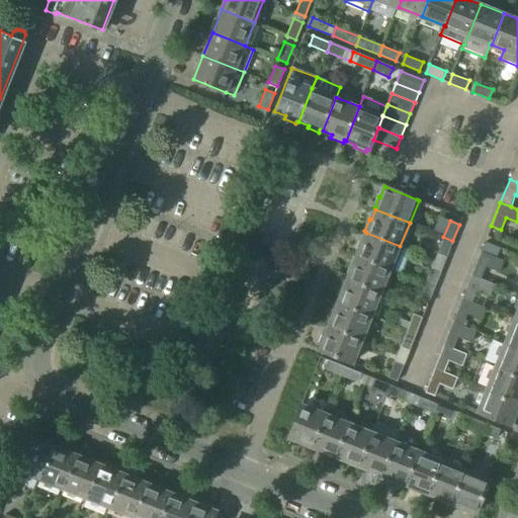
[(360,243),(355,255),(357,255),(357,256),(391,269),(400,273),(410,250),(400,246),(366,233),(361,244),(360,243)]
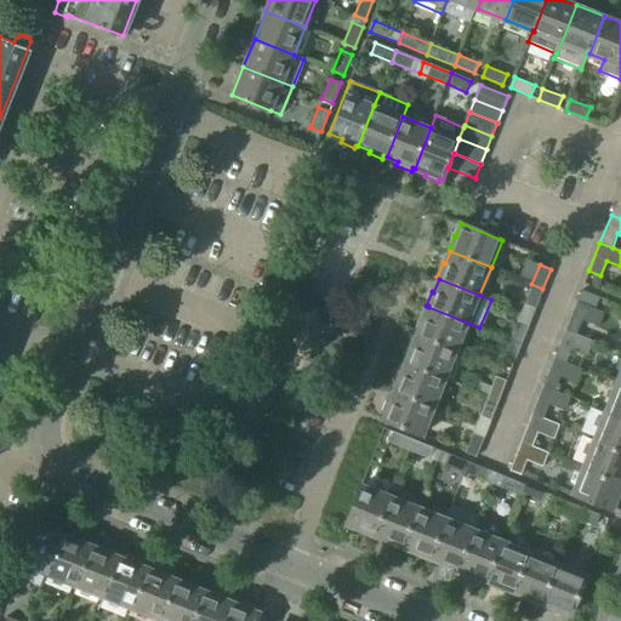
[(531,284),(524,303),(535,308),(542,289),(531,284)]
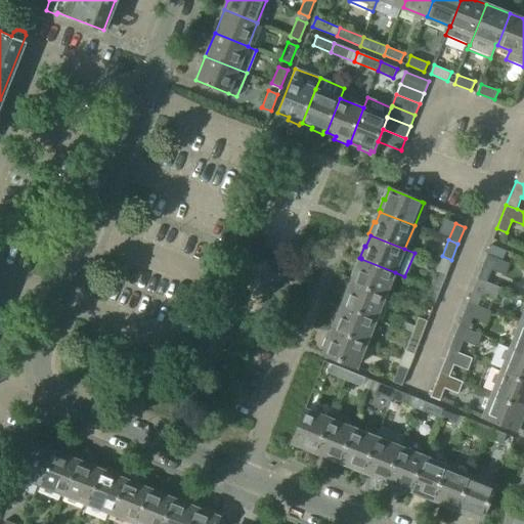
[(510,264),(488,256),(479,279),(488,284),(493,271),(506,275),(510,264)]
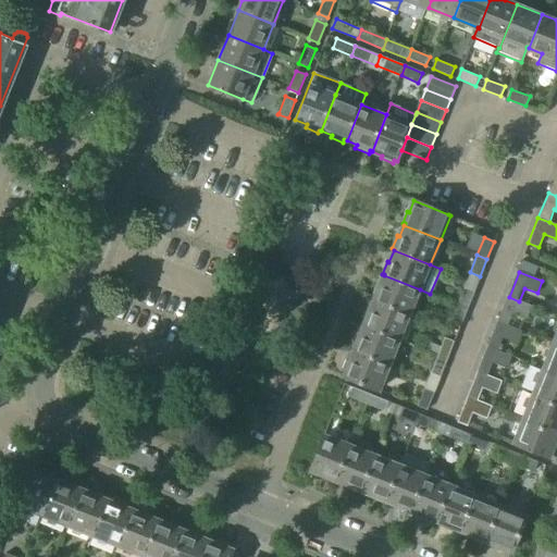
[(378,286),(372,299),(374,300),(373,301),(410,316),(420,289),(384,275),(380,287),(378,286)]
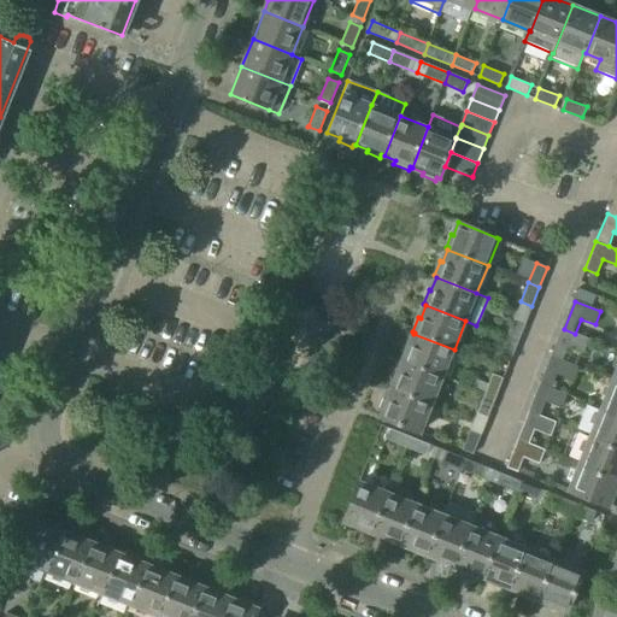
[(513,318),(506,338),(517,342),(524,323),(513,318)]
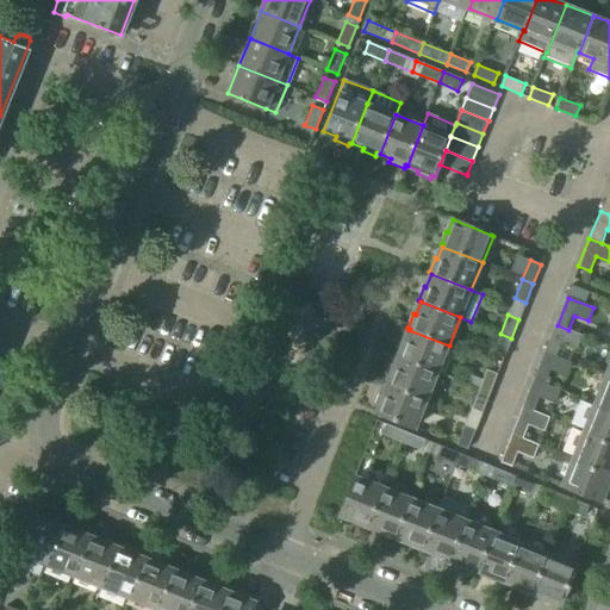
[(568,330),(558,325),(546,353),(556,358),(562,343),(577,349),(583,336),(568,330)]
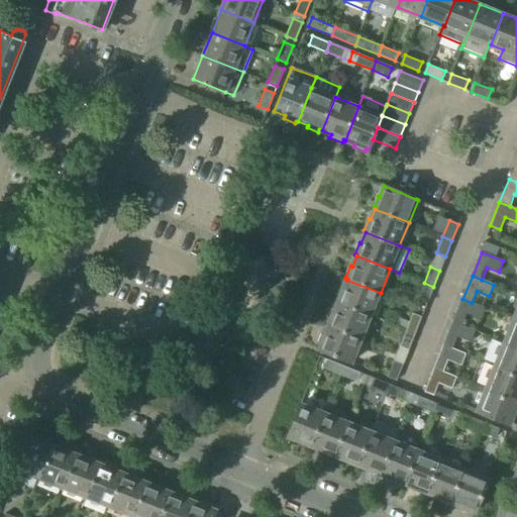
[(340,290),(335,301),(337,302),(337,303),(371,316),(381,293),(346,280),(342,291),(340,290)]
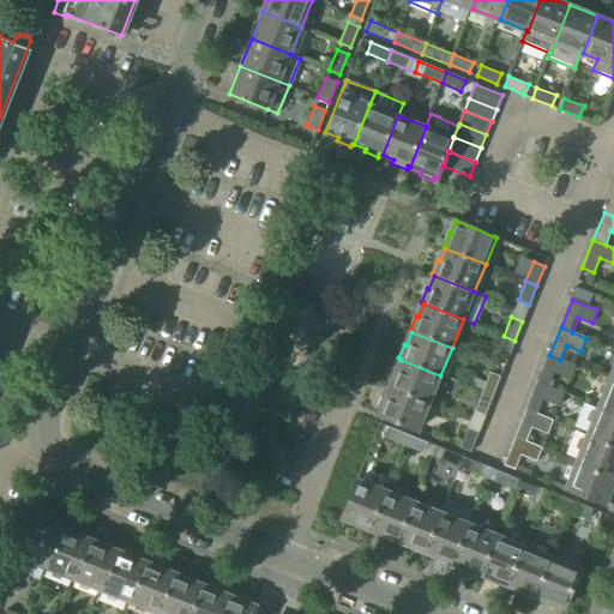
[(504,336),(497,356),(506,360),(515,341),(504,336)]
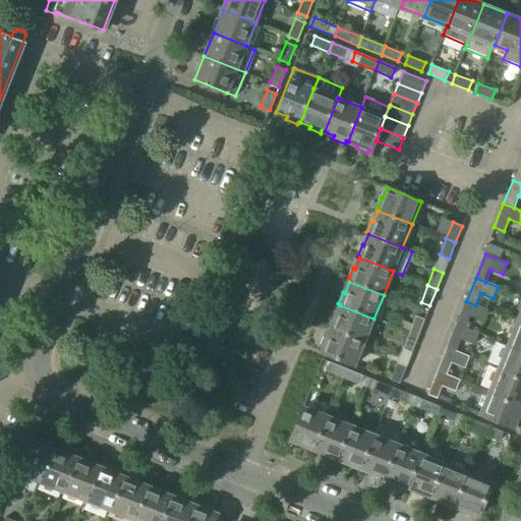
[(475,305),(466,301),(456,325),(466,330),(471,317),(483,323),(487,311),(475,305)]
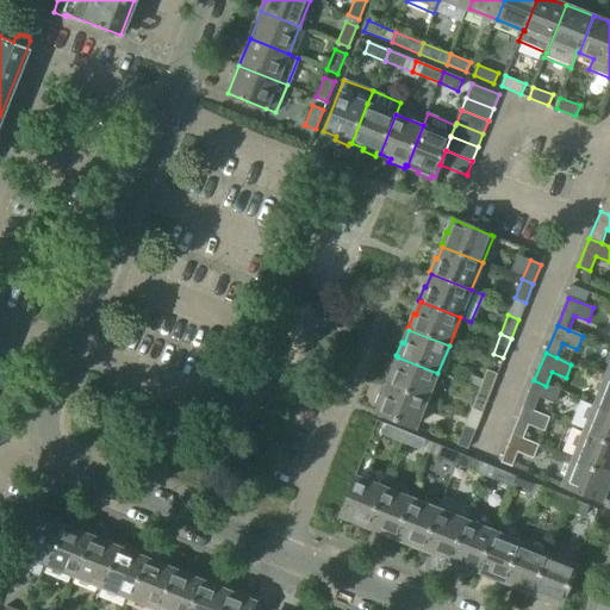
[(391,368),(385,383),(387,384),(387,385),(427,402),(437,373),(398,358),(393,369),(391,368)]
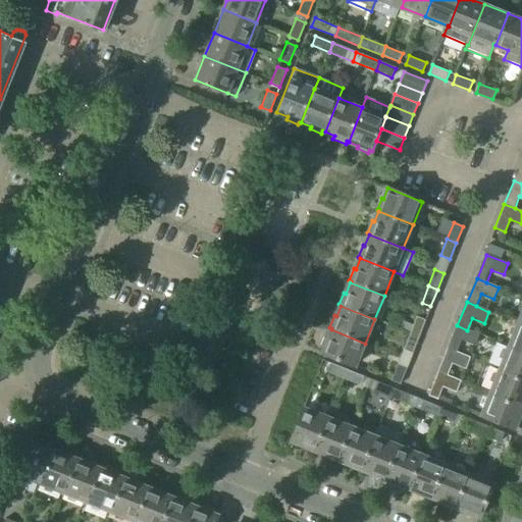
[(416,316),(410,333),(418,337),(425,320),(416,316)]
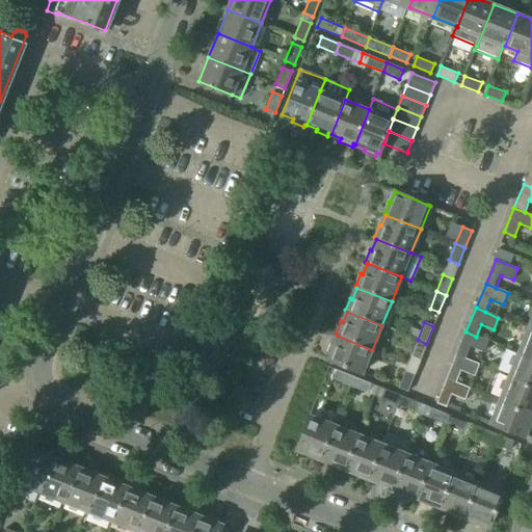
[(531,330),(528,329),(519,353),(531,358),(531,330)]
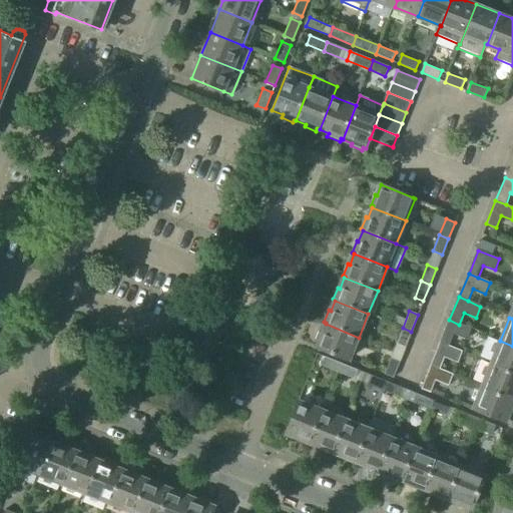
[(459,325),(449,320),(439,343),(450,348),(455,336),(467,341),(471,330),(459,325)]
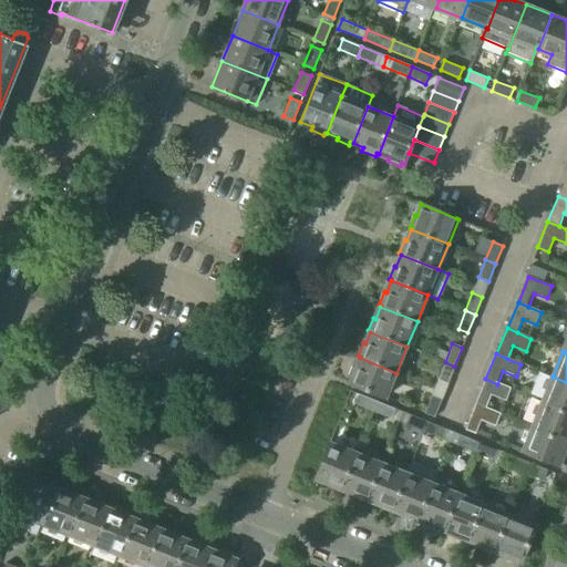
[(353,369),(348,381),(350,382),(349,384),(387,399),(397,373),(360,358),(354,369),(353,369)]
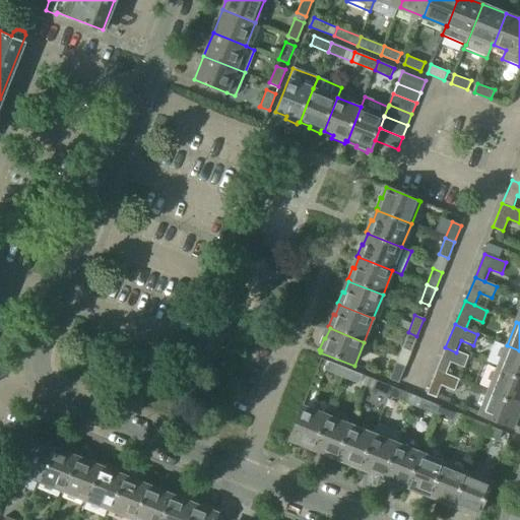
[(408,332),(401,348),(410,352),(416,336),(408,332)]
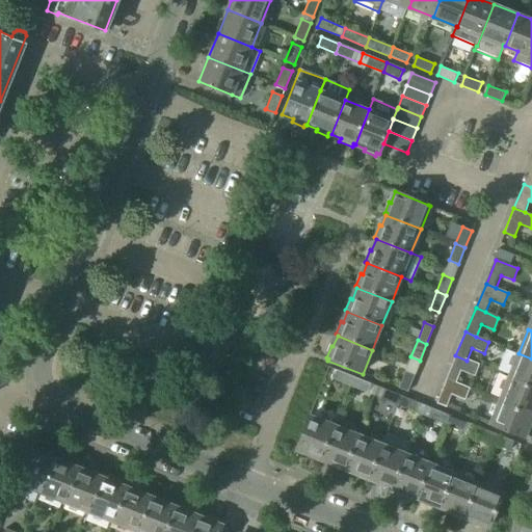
[(531,358),(519,353),(509,377),(531,386),(531,358)]
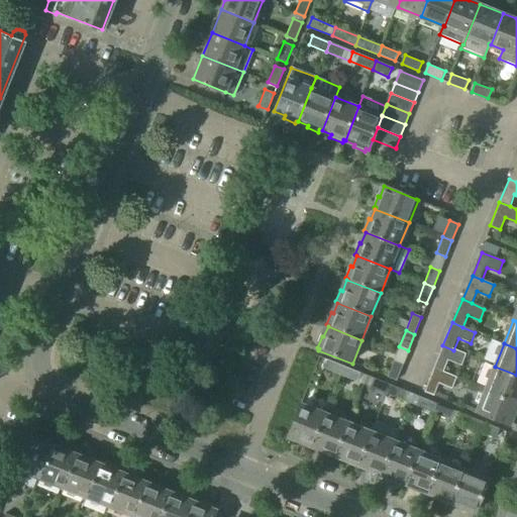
[(453,350),(442,345),(433,369),(444,374),(449,362),(460,367),(466,355),(453,350)]
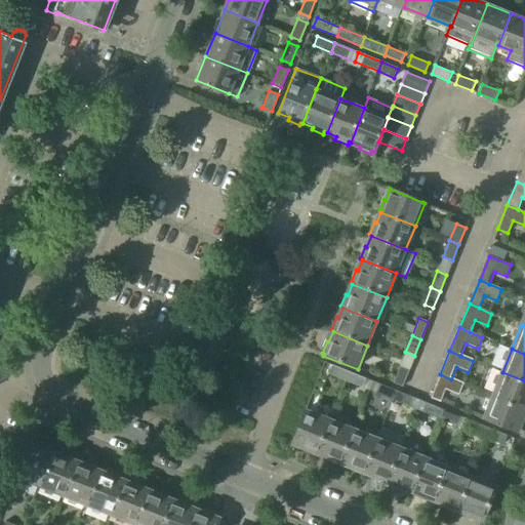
[(331,364),(328,374),(347,381),(350,372),(331,364)]
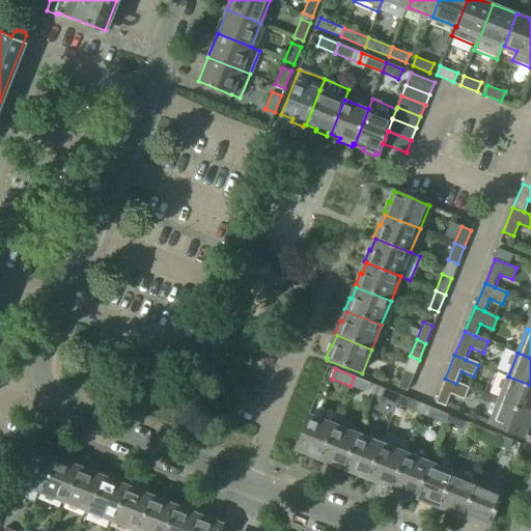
[(404,370),(397,387),(407,391),(414,374),(404,370)]
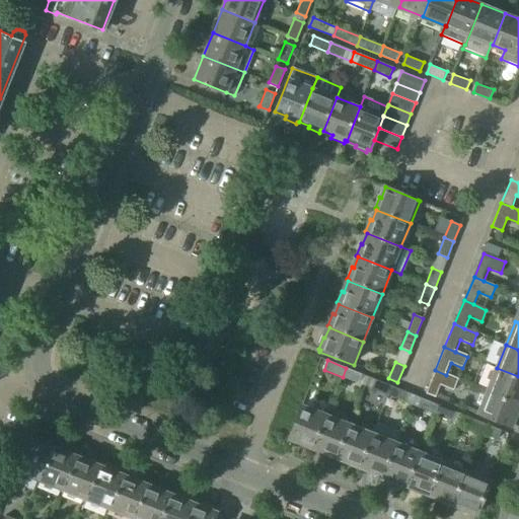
[(357,383),(361,373),(346,368),(343,377),(357,383)]
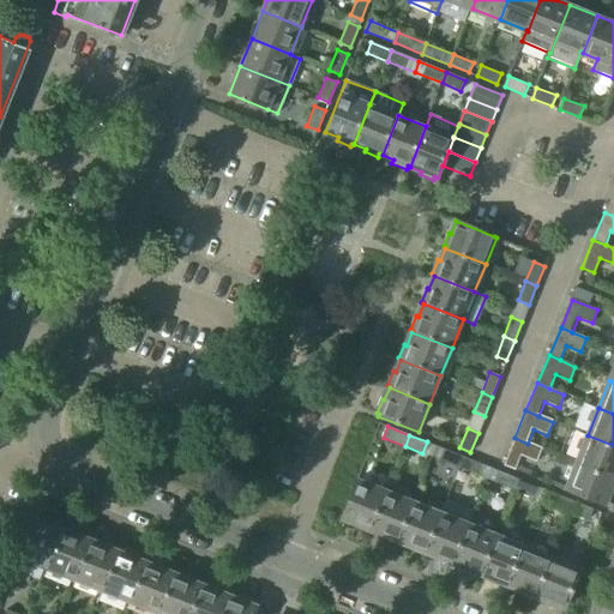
[(613,445),(588,435),(577,463),(613,477),(613,445)]
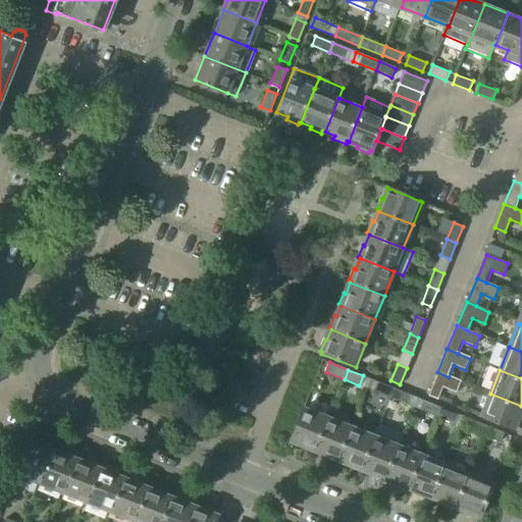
[(449,377),(437,372),(427,396),(439,401),(444,389),(456,395),(461,382),(449,377)]
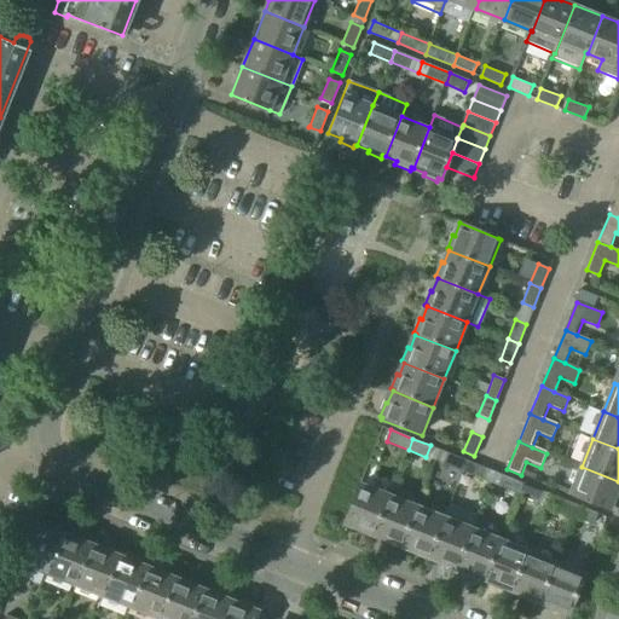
[(446,452),(443,463),(464,472),(468,461),(446,452)]
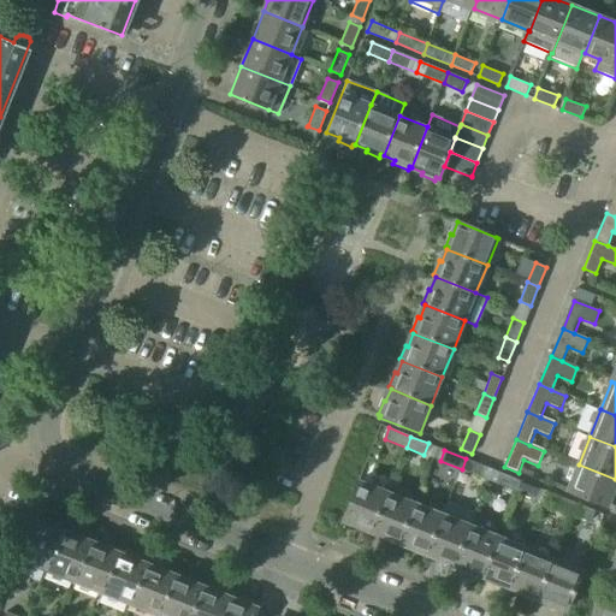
[(466,458),(462,469),(490,480),(495,471),(466,458)]
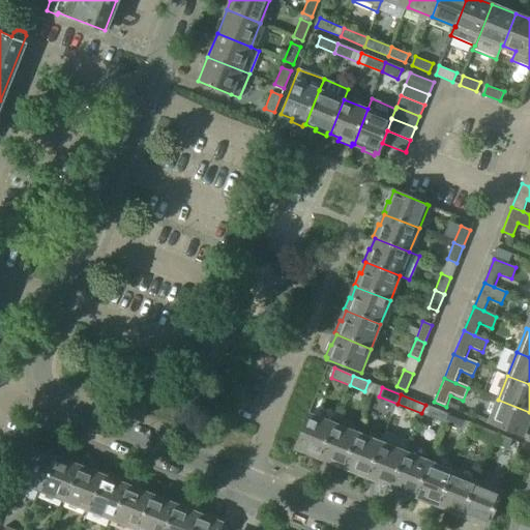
[(225,403),(213,398),(210,405),(222,409),(225,403)]
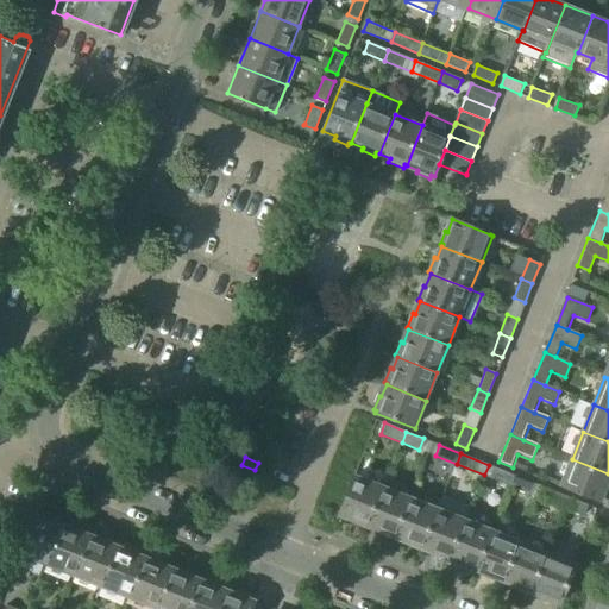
[(608,473),(572,459),(562,487),(602,503),(607,491),(608,491),(608,489),(608,473)]
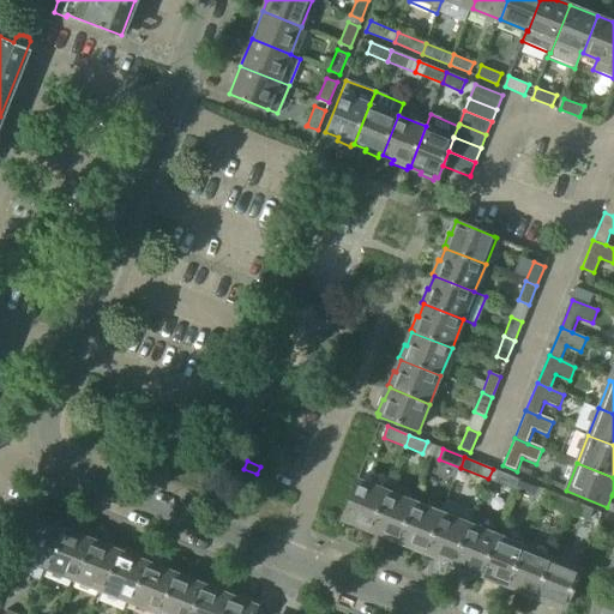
[(493,469),(488,479),(516,491),(519,480),(493,469)]
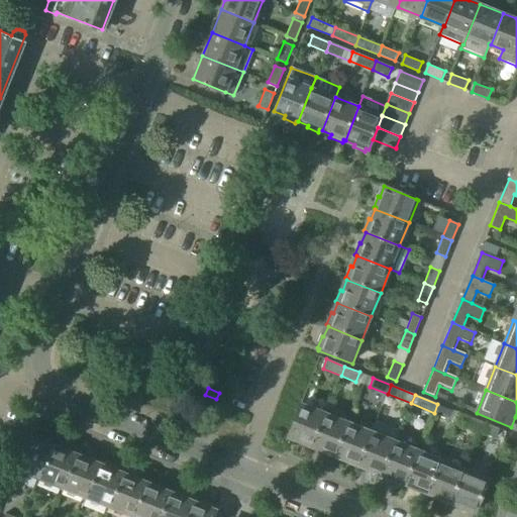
[(449,418),(452,410),(437,404),(434,413),(449,418)]
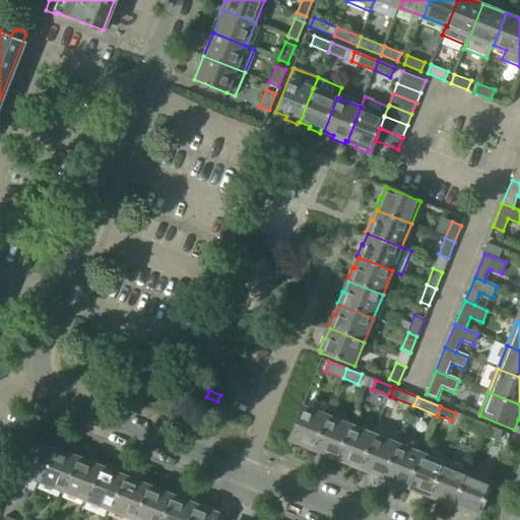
[(289,442),(300,446),(299,448),(312,453),(313,451),(314,451),(327,416),(304,407),(289,442)]
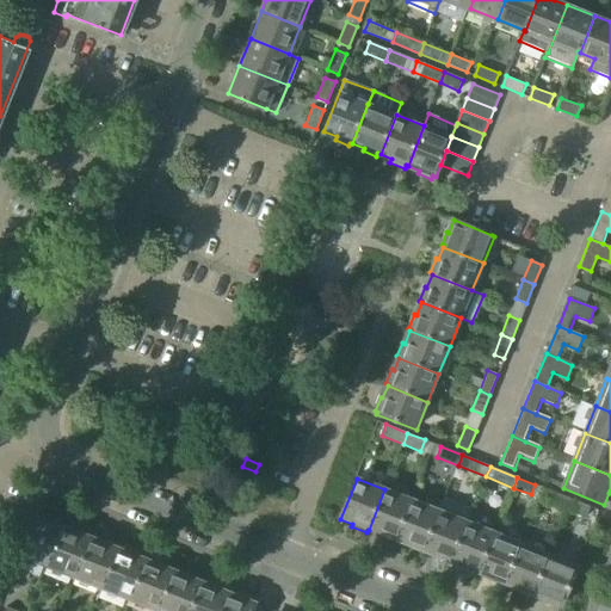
[(369,530),(381,535),(380,537),(393,542),(394,539),(395,541),(412,500),(384,489),(369,530)]
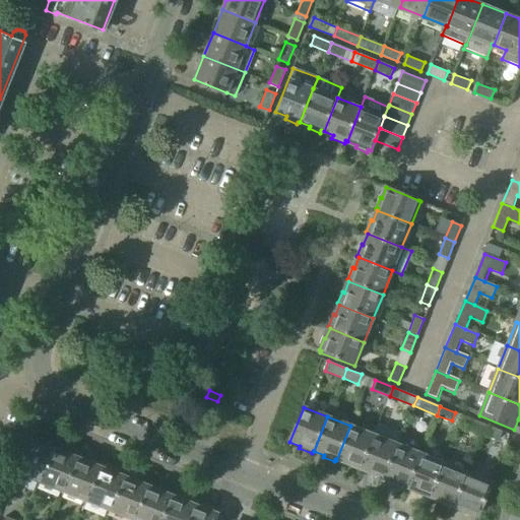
[(468,417),(465,427),(483,434),(486,425),(468,417)]
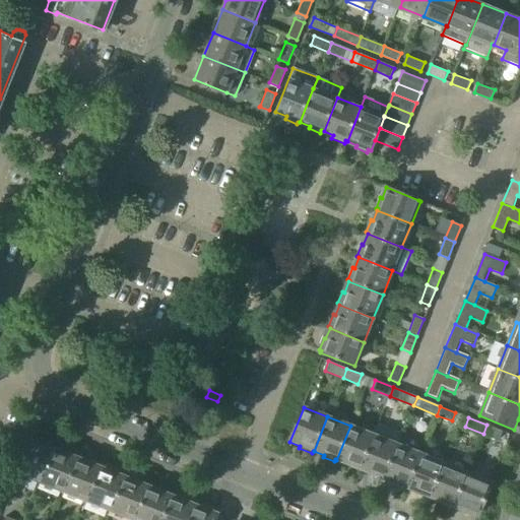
[(336,460),(347,464),(346,466),(358,470),(359,468),(361,469),(374,436),(377,428),(363,421),(360,430),(350,426),(336,460)]
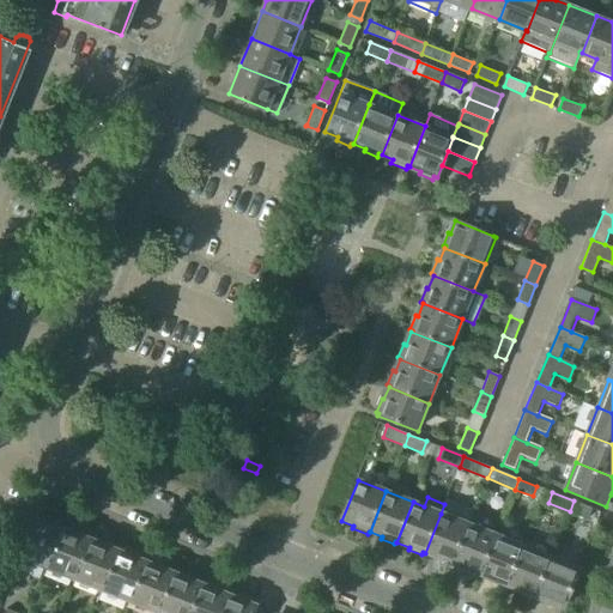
[(587,519),(592,509),(574,501),(570,511),(587,519)]
